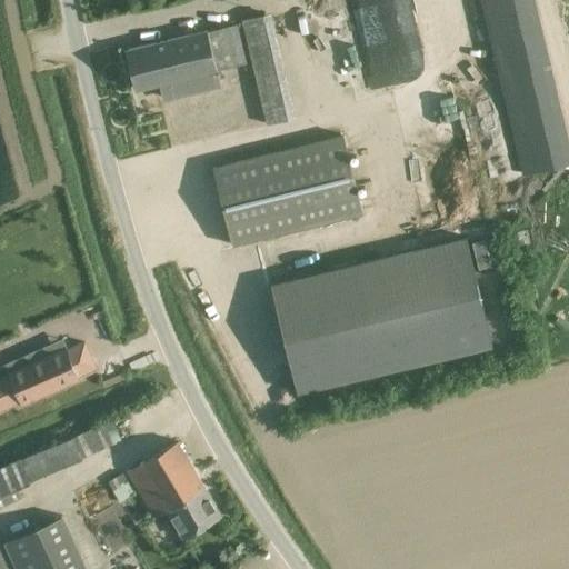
[(271,13),(241,21),(266,126),(296,119),(271,13)]
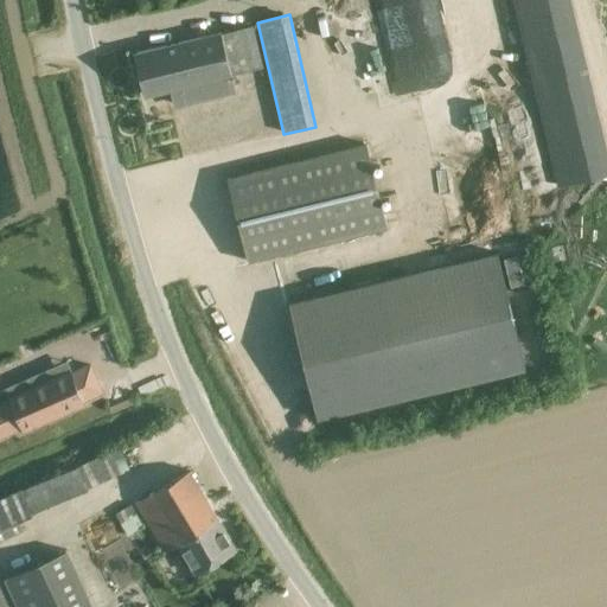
[(221,33),(159,48),(135,53),(146,95),(171,89),(174,104),(232,90),(229,76),(262,68),(253,25),(219,33),(221,33)]
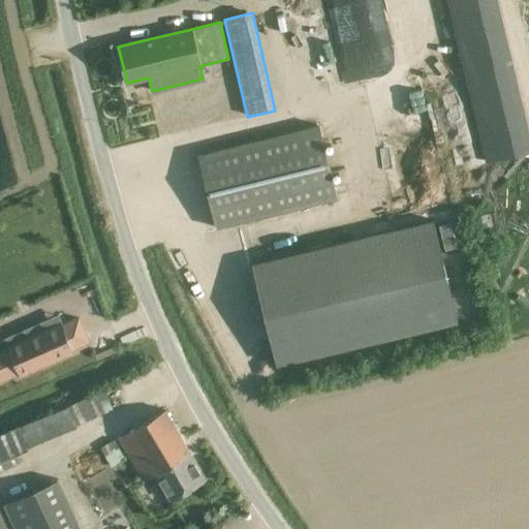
[(319,125),(218,150),(198,155),(216,227),(338,198),(319,125)]
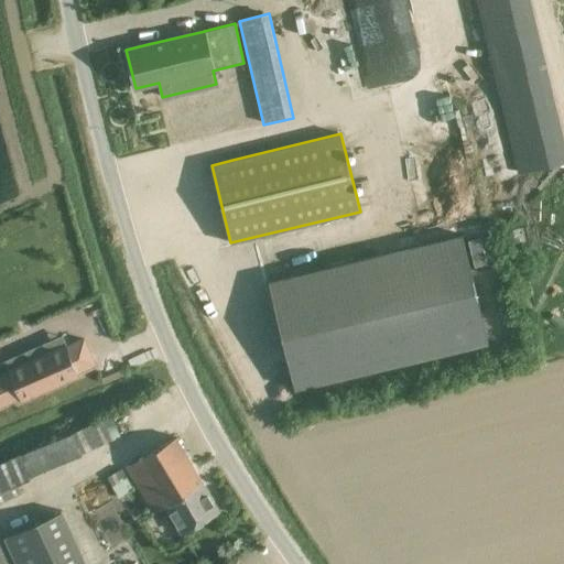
[(269,281),(294,386),(487,339),(463,235),(269,281)]
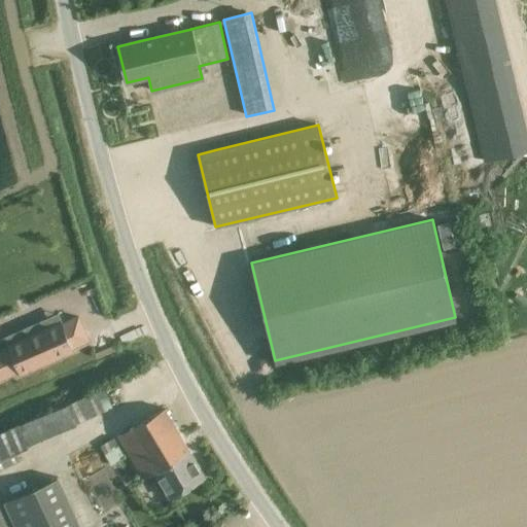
[(7,348),(0,350),(0,380),(19,373),(21,376),(74,352),(73,349),(90,341),(78,315),(62,322),(58,313),(3,338),(7,348)]
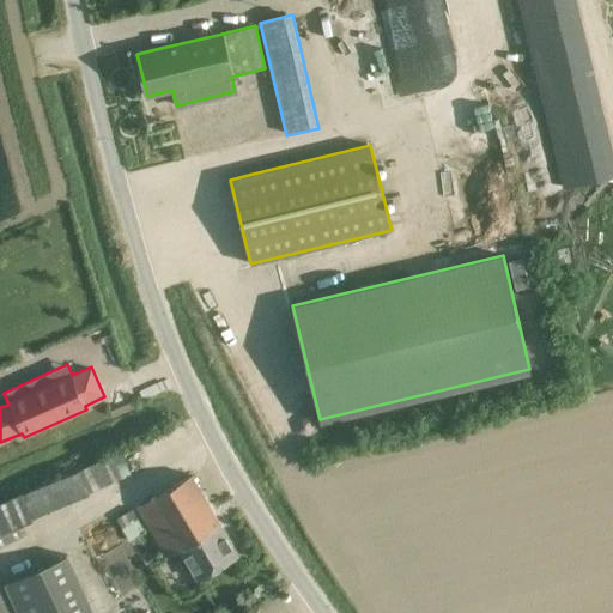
[(78,472),(18,497),(17,496),(0,503),(0,545),(23,535),(18,526),(32,520),(31,519),(87,495),(78,472)]
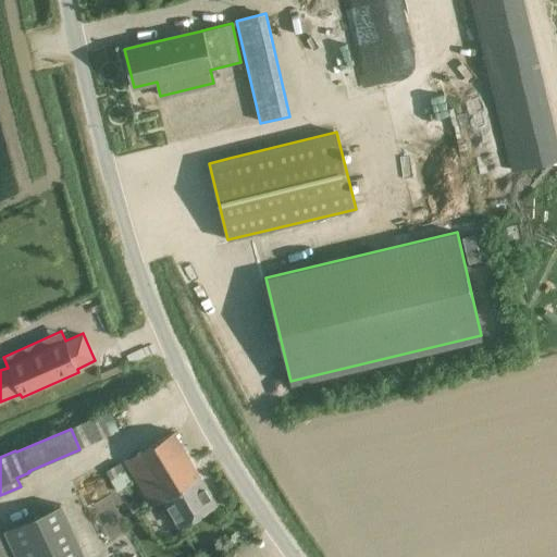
[(174,432),(156,443),(125,460),(151,504),(162,497),(180,525),(217,504),(174,432)]
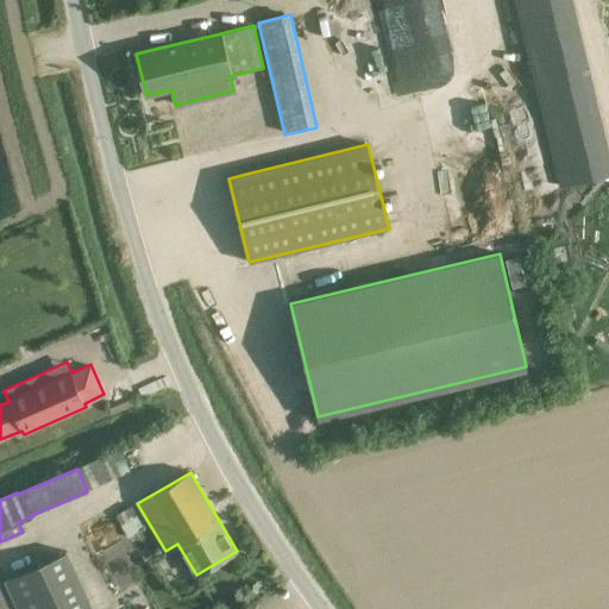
[(115,516),(129,538),(144,528),(131,507),(115,516)]
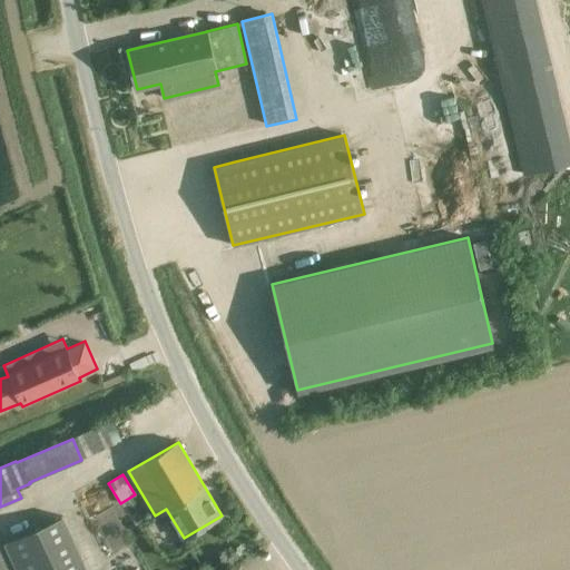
[(5,543),(17,569),(86,569),(62,517),(5,543)]
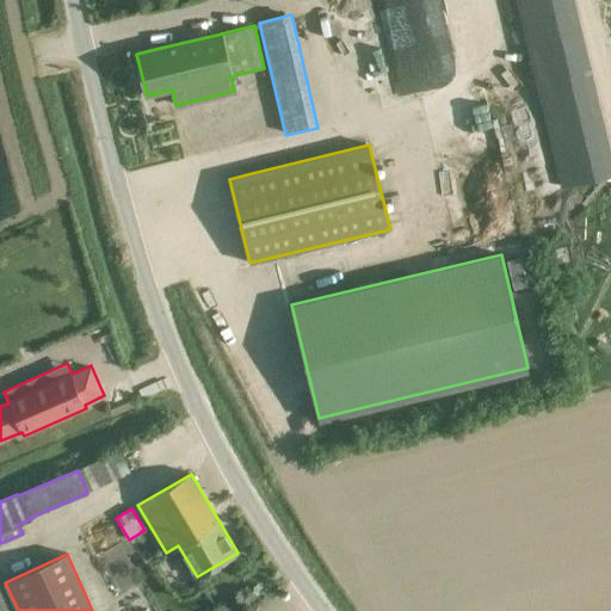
[(0,584),(0,610),(12,610),(1,584),(0,584)]
